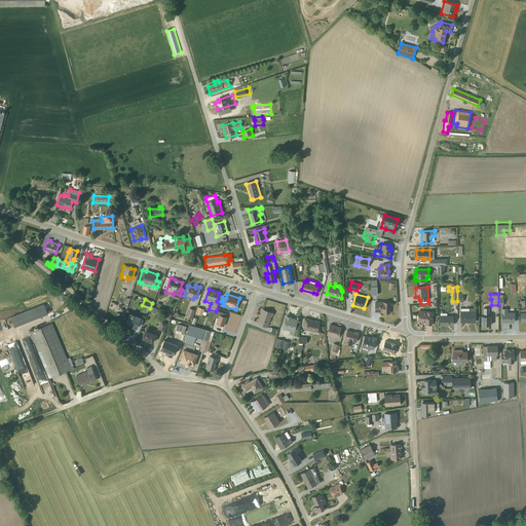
[(390,302),(375,302),(375,310),(382,310),(382,312),(389,312),(390,302)]
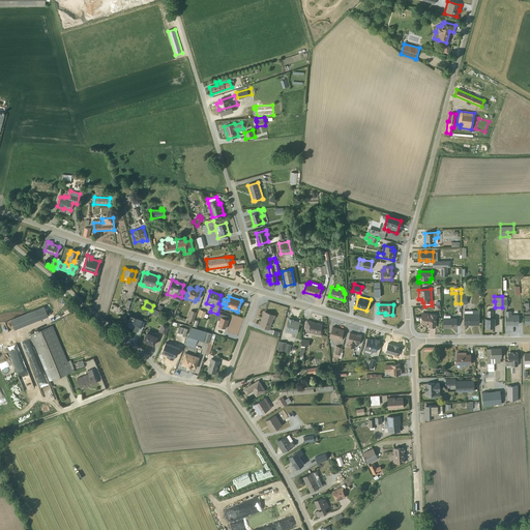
[(15,330),(49,317),(43,306),(10,320),(15,330)]
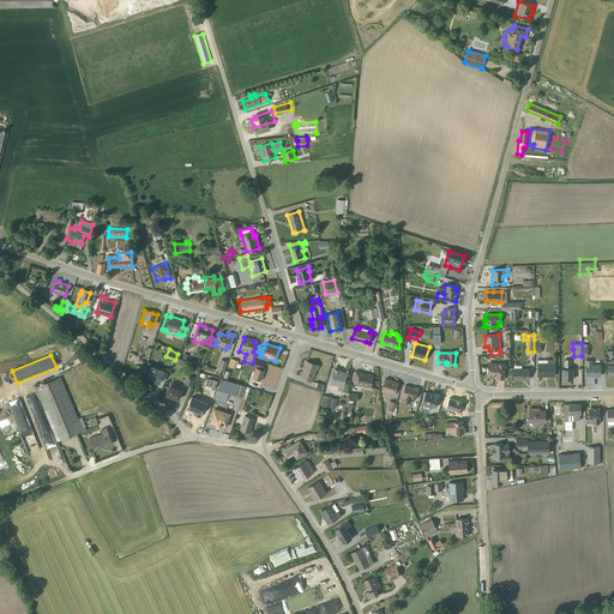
[(230,359),(228,366),(235,368),(239,361),(230,359)]
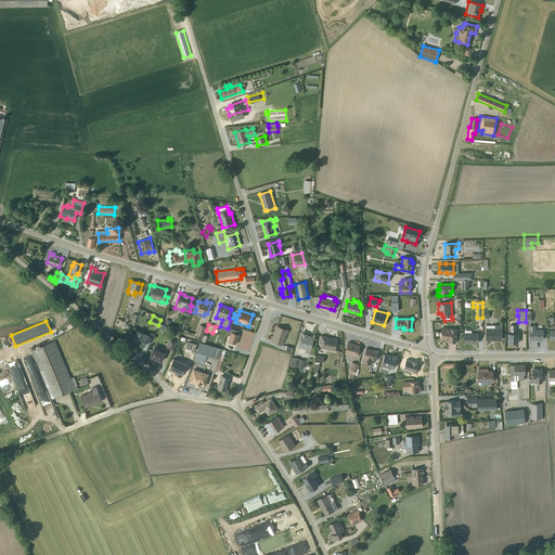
[(486,325),(486,339),(501,339),(501,324),(494,324),(494,325),(486,325)]
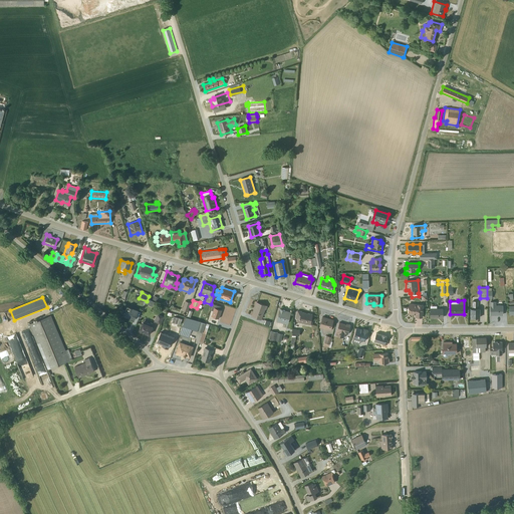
[(185,301),(182,310),(187,311),(191,303),(185,301)]
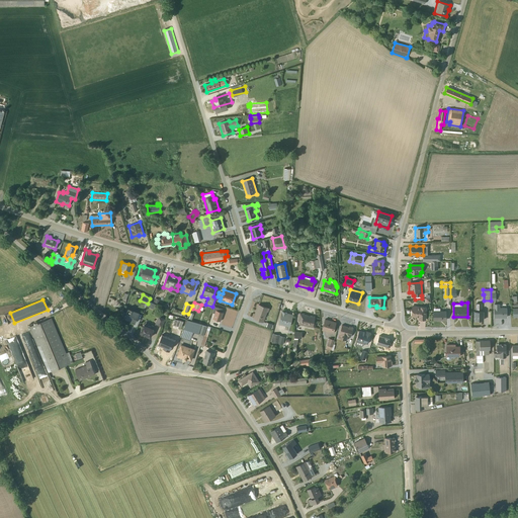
[(475,320),(483,320),(483,311),(482,311),(482,304),(476,304),(476,311),(475,311),(475,320)]
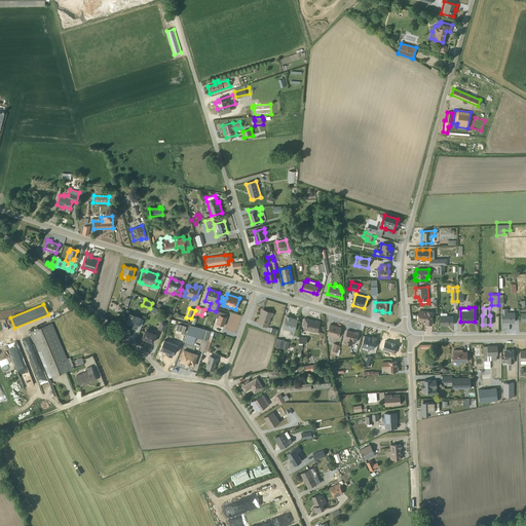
[(508,308),(501,308),(501,322),(514,322),(514,312),(508,312),(508,308)]
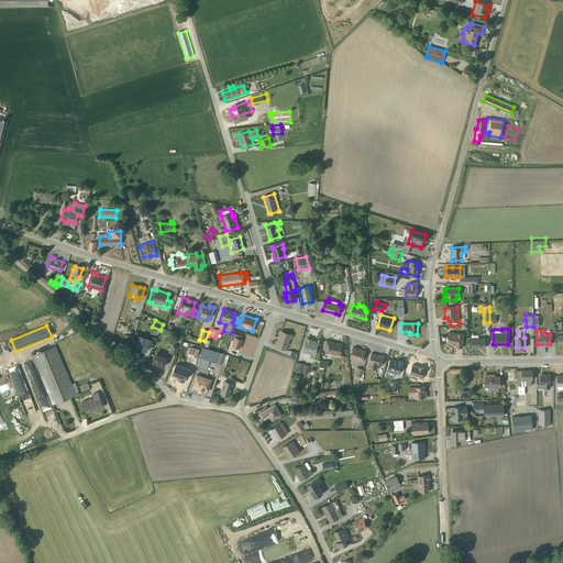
[(282,331),(276,346),(286,350),(290,339),(291,335),(282,331)]
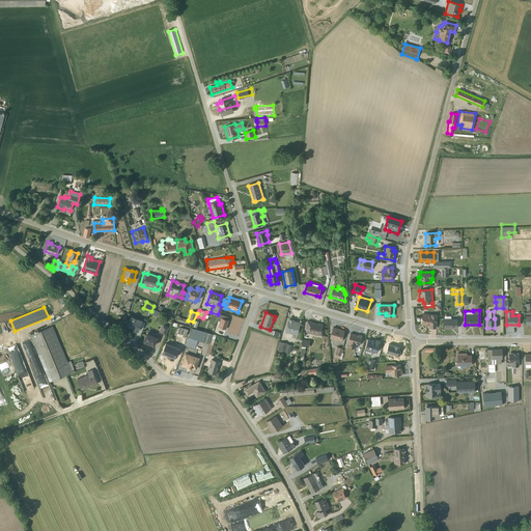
[(228,317),(220,314),(218,319),(220,320),(218,327),(225,329),(228,320),(227,319),(228,317)]
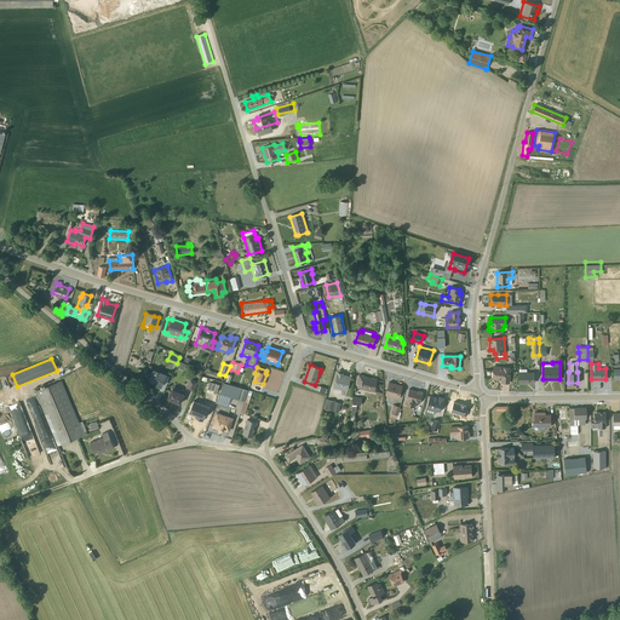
[(501,382),(509,383),(510,368),(493,367),(492,378),(501,379),(501,382)]
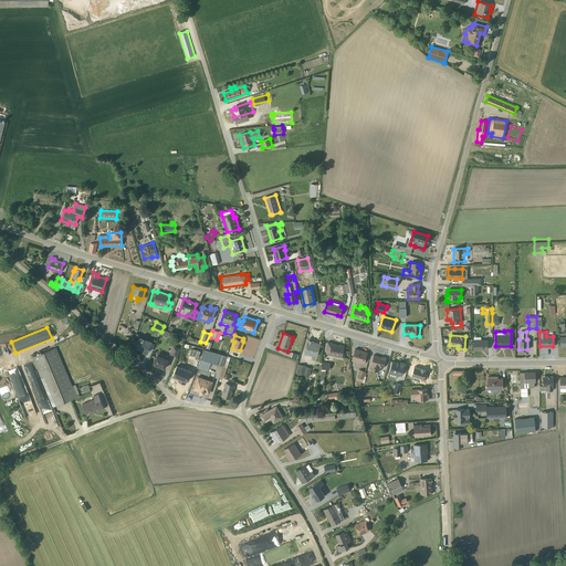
[(153,342),(140,336),(135,347),(147,353),(153,342)]
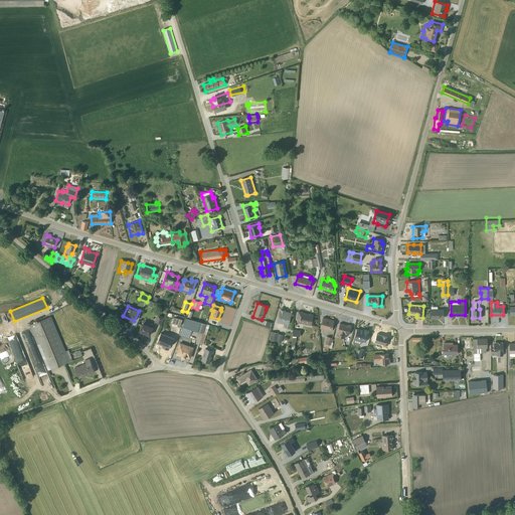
[(438,307),(432,307),(431,318),(443,318),(443,309),(438,309),(438,307)]
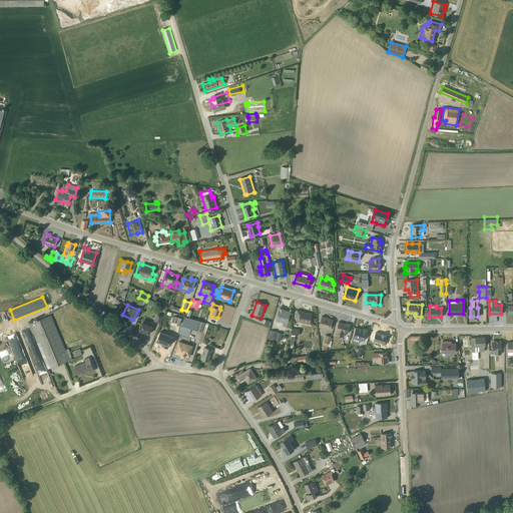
[(284,310),(280,309),(276,321),(287,324),(290,312),(284,311),(284,310)]
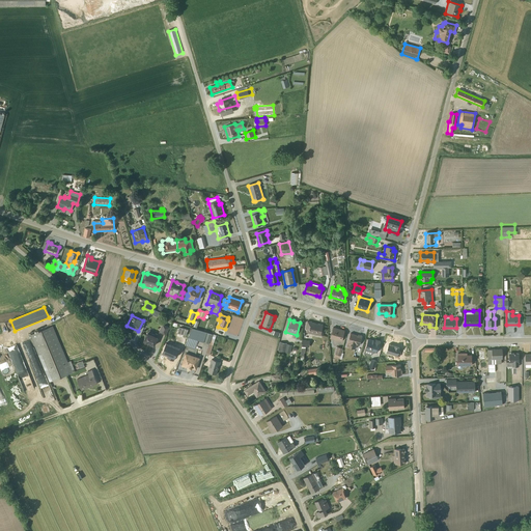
[(311,322),(307,322),(306,329),(307,330),(306,333),(323,336),(324,332),(320,331),(323,325),(311,323),(311,322)]
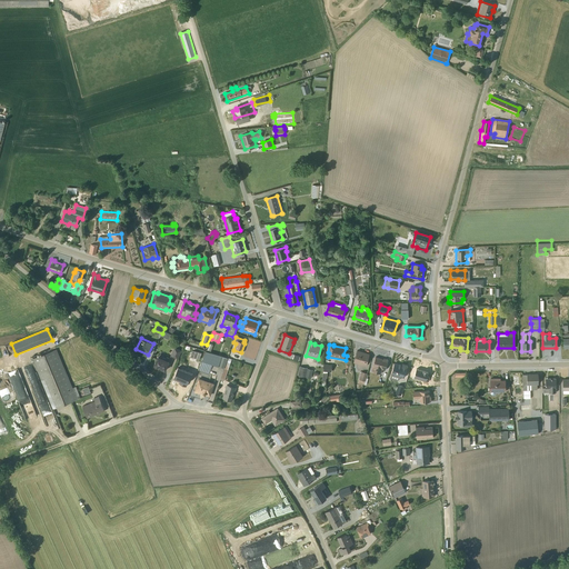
[(178,359),(181,350),(173,347),(170,356),(178,359)]
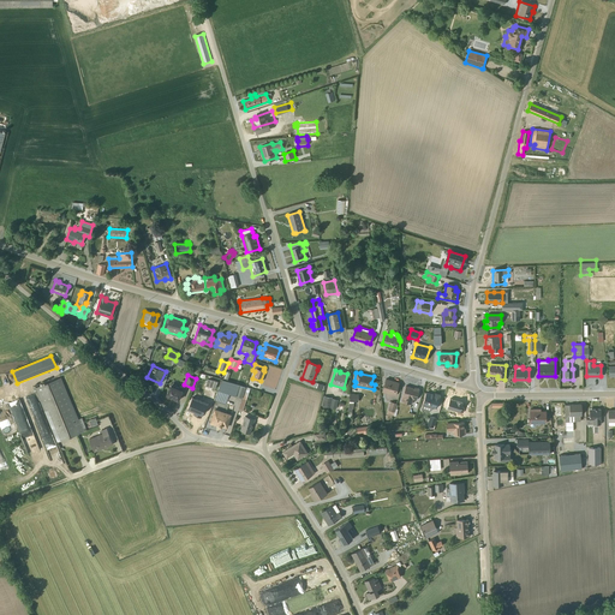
[(78,421),(60,377),(35,387),(57,443),(87,431),(82,418),(78,421)]
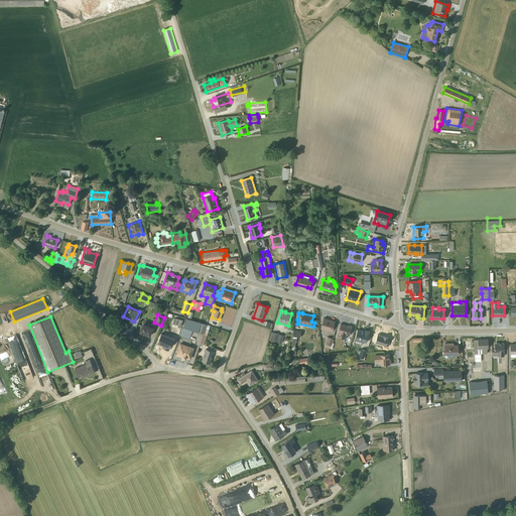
[(198,327),(199,321),(186,318),(184,324),(190,325),(198,327)]
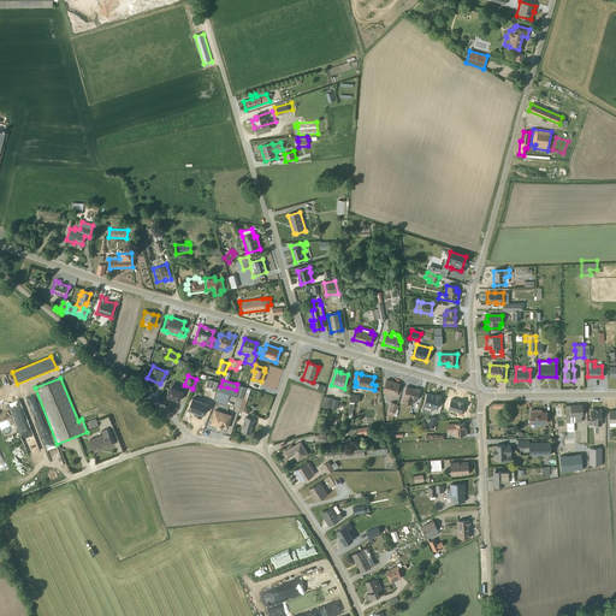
[(383,392),(396,397),(400,384),(386,380),(383,392)]
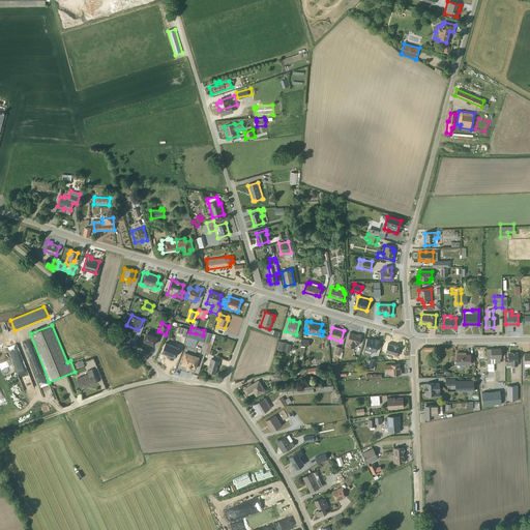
[(158,334),(148,329),(147,331),(146,331),(144,337),(143,341),(153,345),(157,336),(158,334)]
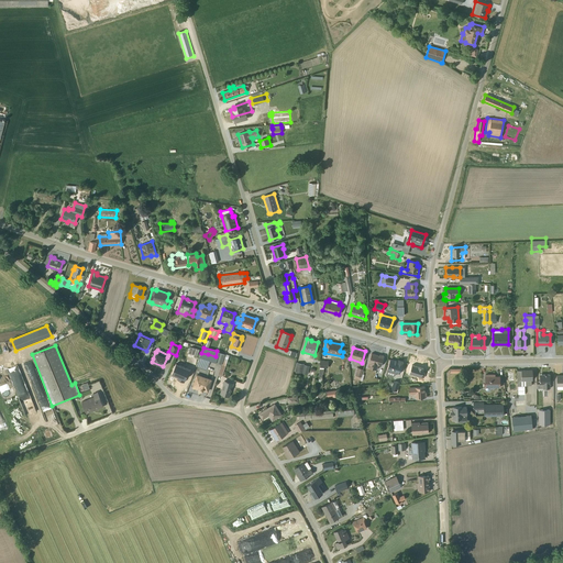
[(224,354),(219,352),(216,363),(221,365),(224,354)]
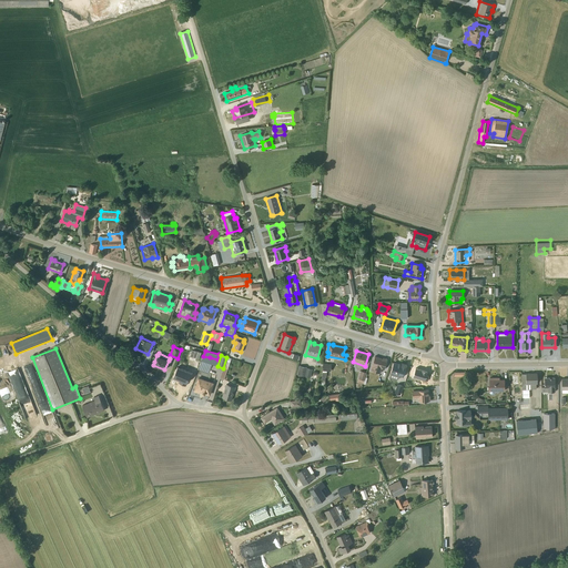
[(375,356),(371,371),(379,373),(382,368),(384,369),(387,359),(383,358),(375,356)]
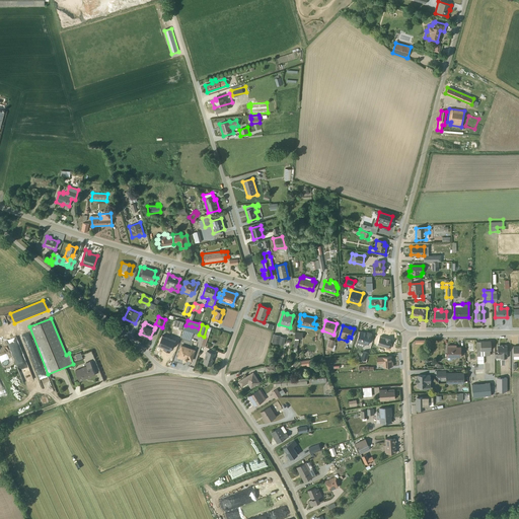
[(201,346),(204,348),(211,327),(208,326),(207,326),(201,346)]
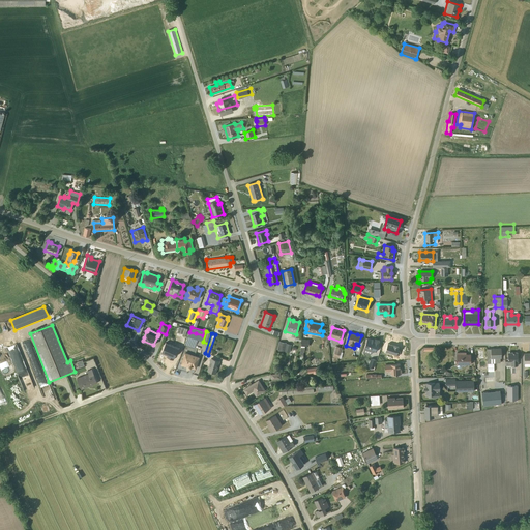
[(197,340),(187,336),(184,345),(194,349),(197,340)]
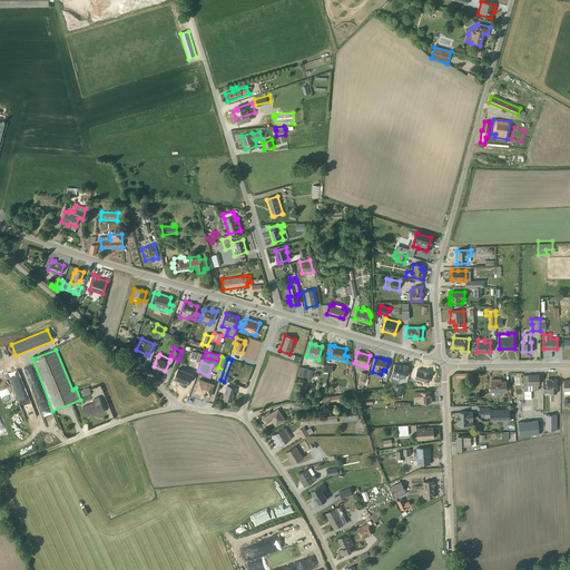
[(395,364),(390,379),(397,381),(400,380),(400,379),(402,379),(402,377),(404,379),(408,369),(408,366),(403,365),(402,366),(395,364)]
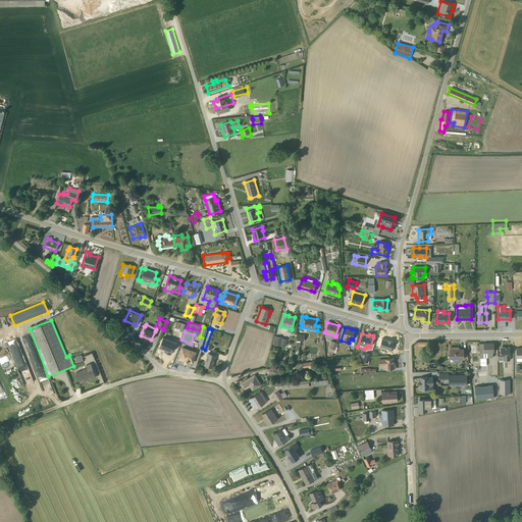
[(304,342),(304,334),(297,334),(295,354),(298,354),(298,353),(299,353),(299,347),(300,347),(300,341),(304,342)]
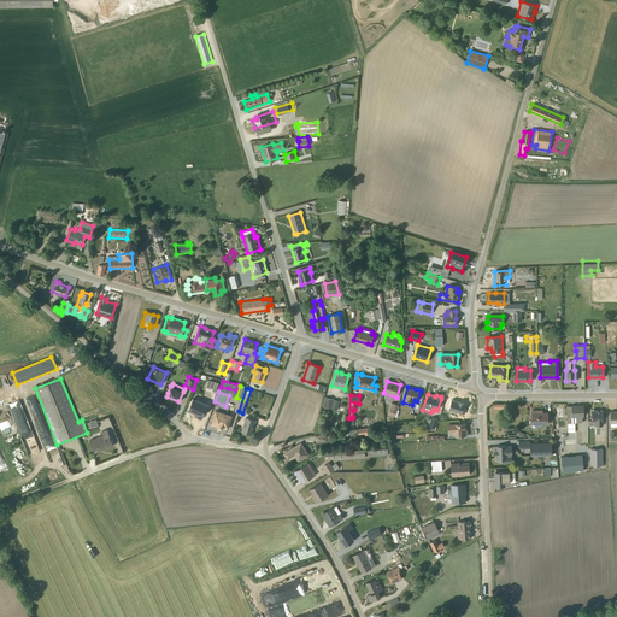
[(324,398),(322,406),(336,411),(339,401),(324,398)]
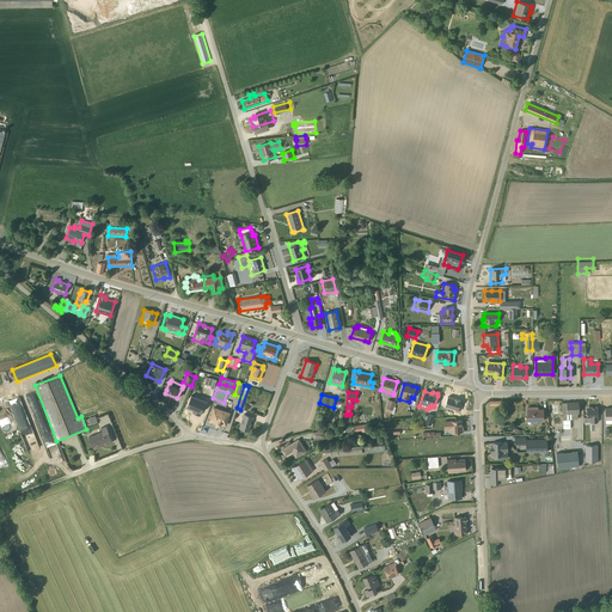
[(194,409),(193,412),(200,416),(206,402),(191,396),(187,407),(191,409),(193,409),(194,409)]
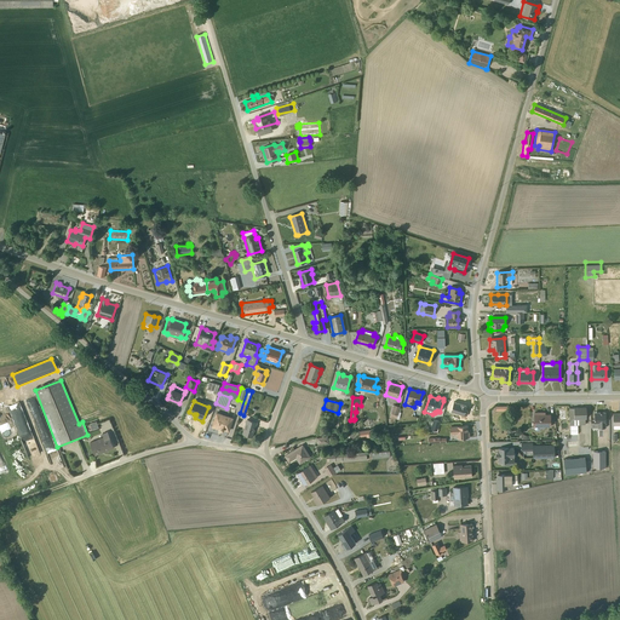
[(453,402),(451,412),(466,417),(468,412),(465,411),(466,406),(465,406),(466,405),(460,403),(460,405),(453,402)]
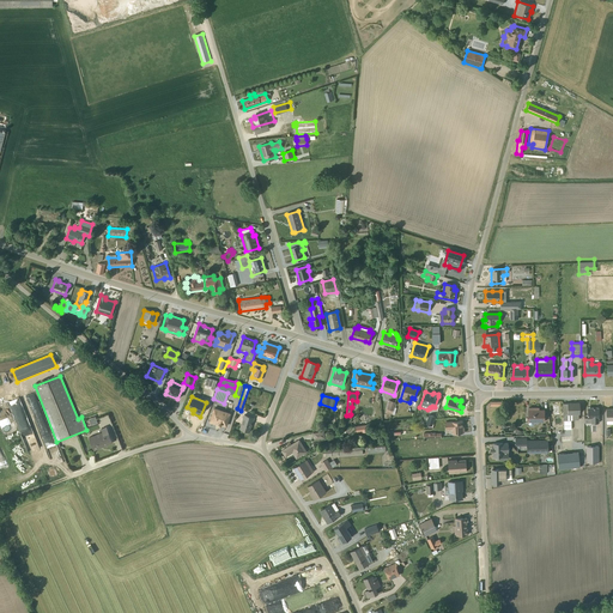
[(563,404),(563,420),(564,420),(564,429),(571,429),(571,420),(578,420),(578,414),(580,413),(580,404),(563,404)]
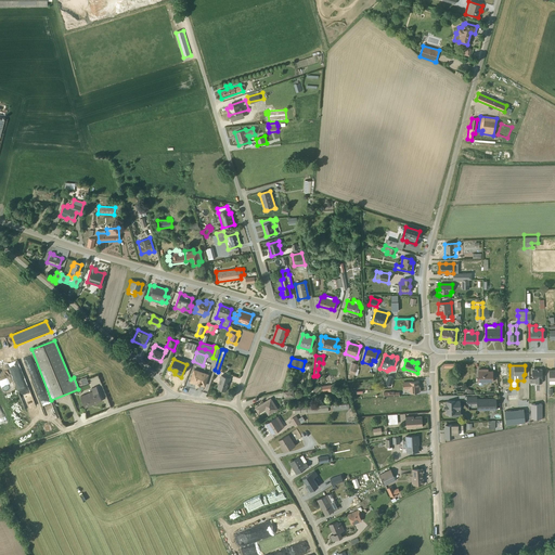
[(190,383),(194,384),(195,383),(197,383),(197,384),(197,385),(198,385),(199,385),(204,386),(208,374),(194,369),(190,382),(190,383)]
